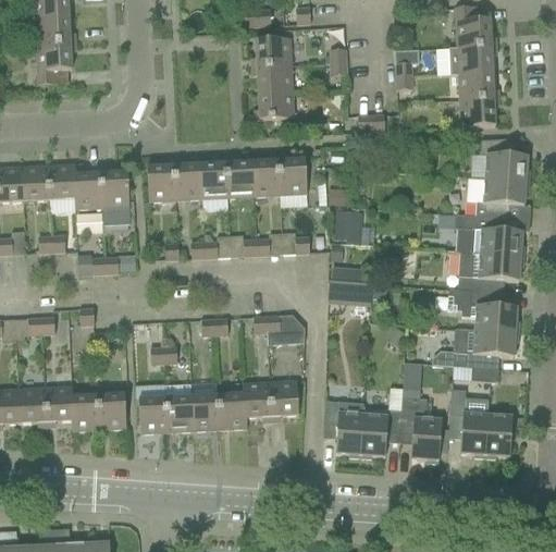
[(33,0),(35,19),(70,16),(69,0),(33,0)]
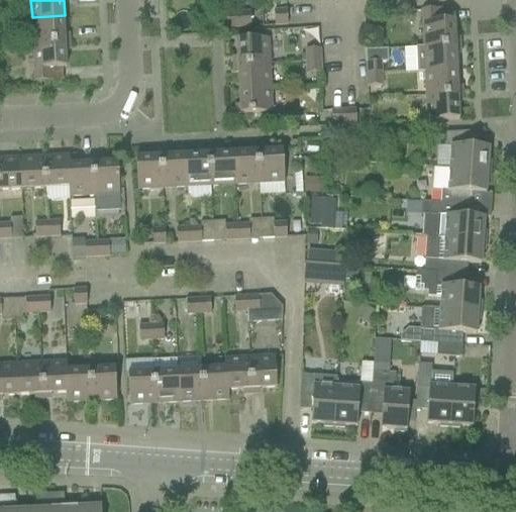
[(422,7),(424,44),(455,42),(454,18),(451,18),(450,6),(422,7)]
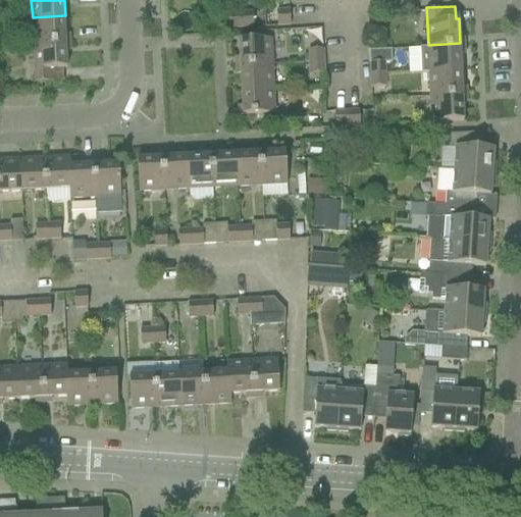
[(291,22),(290,7),(277,7),(278,22),(291,22)]
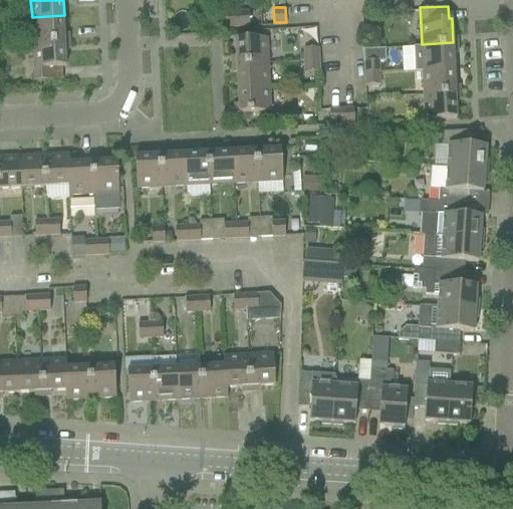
[(238,24),(237,9),(225,10),(225,25),(238,24)]
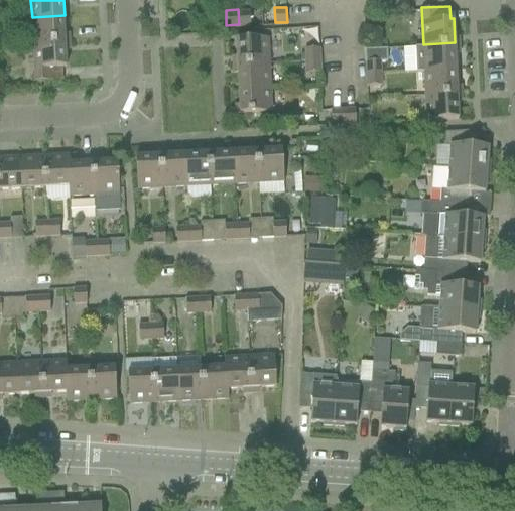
[(250,9),(238,9),(239,24),(251,23),(250,9)]
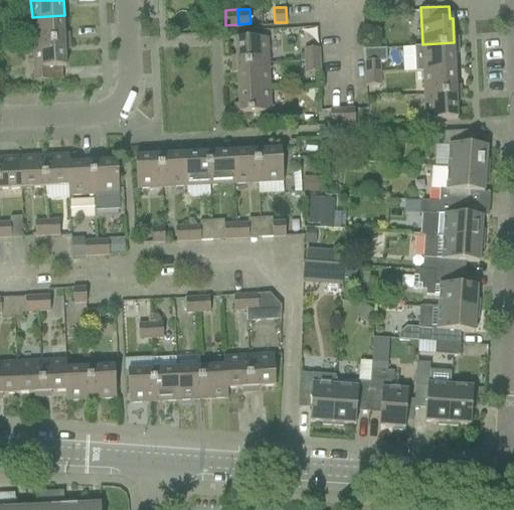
[(32,17),(33,41),(65,39),(64,15),(32,17)]
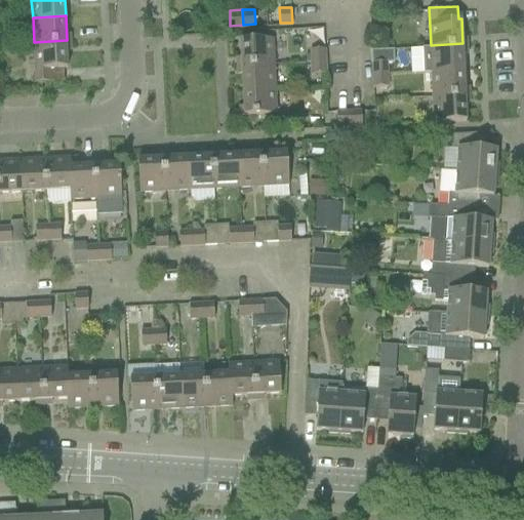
[(240,37),(242,63),(274,62),(273,36),(240,37)]
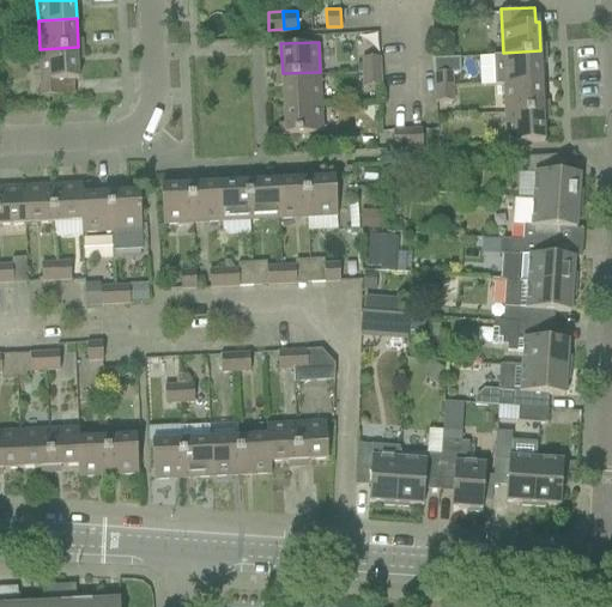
[(78,47),(40,49),(42,93),(77,91),(76,77),(79,77),(78,47)]
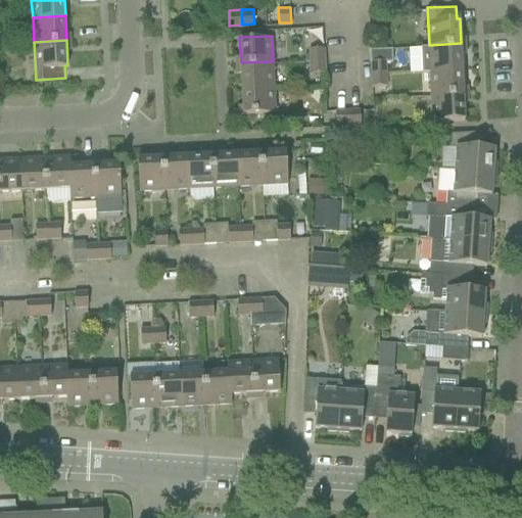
[(421,45),(410,46),(411,71),(422,69),(430,69),(462,67),(461,43),(429,45),(421,45)]
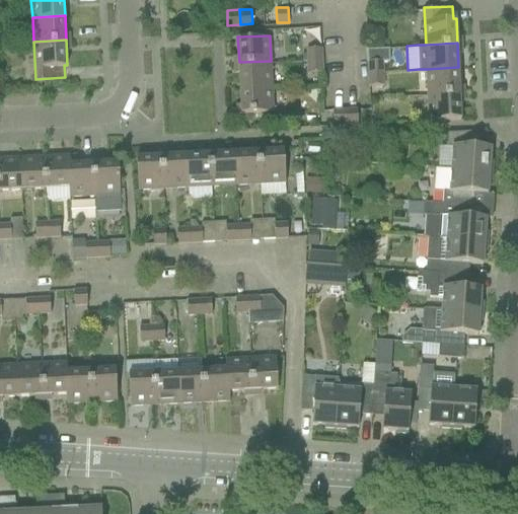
[(307,52),(302,52),(302,59),(307,59),(322,58),(322,46),(307,47),(307,52)]
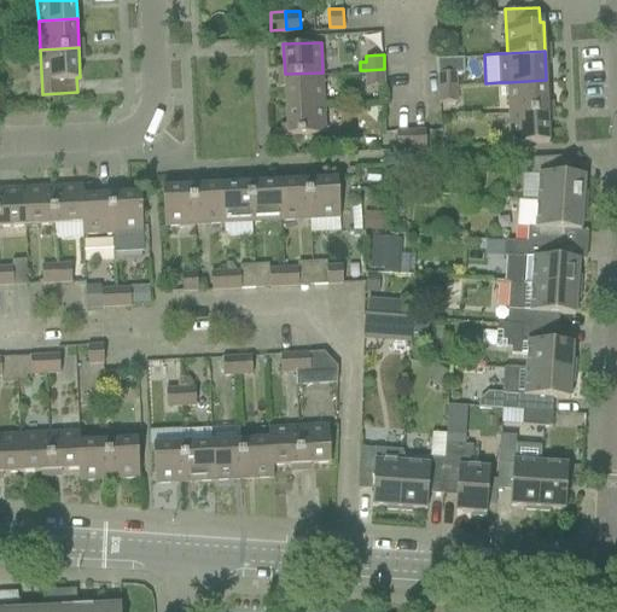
[(463,56),(437,57),(438,71),(455,70),(464,70),(463,56)]
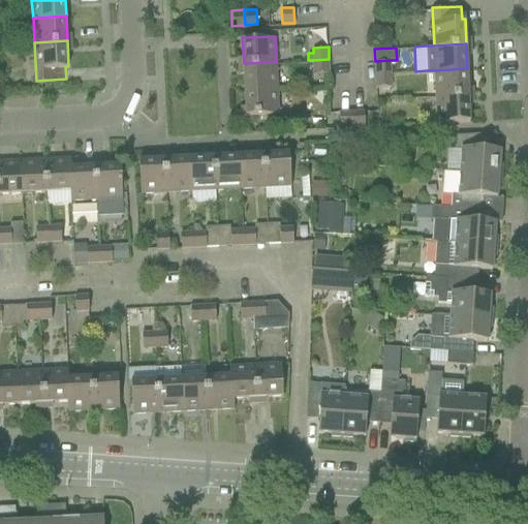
[(329,59),(313,60),(314,72),(330,71),(329,59)]
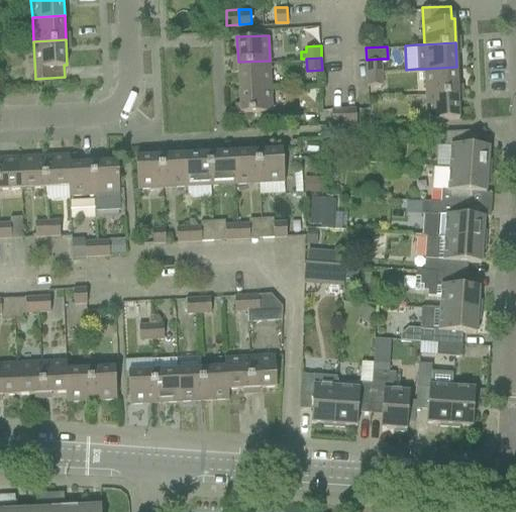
[(367,60),(367,72),(382,71),(381,59),(367,60)]
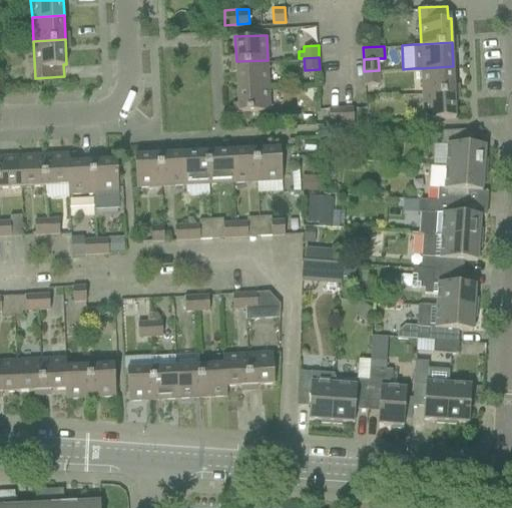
[(236,61),(237,86),(269,84),(268,60),(236,61)]
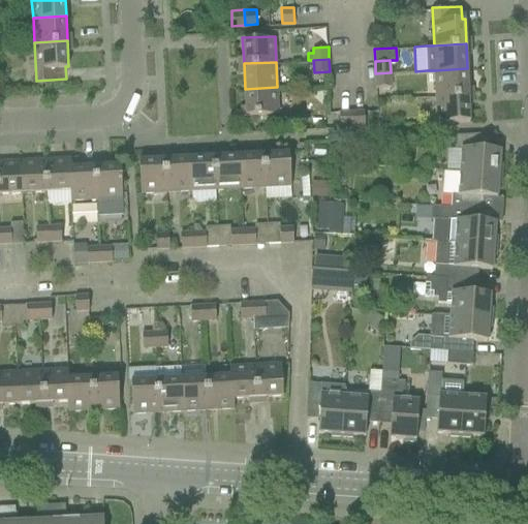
[(435,70),(436,95),(469,94),(467,68),(435,70)]
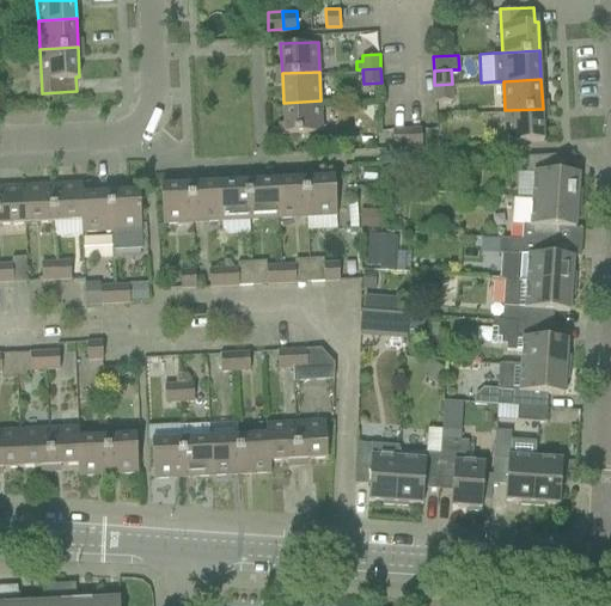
[(452,84),(434,85),(435,99),(452,98),(452,84)]
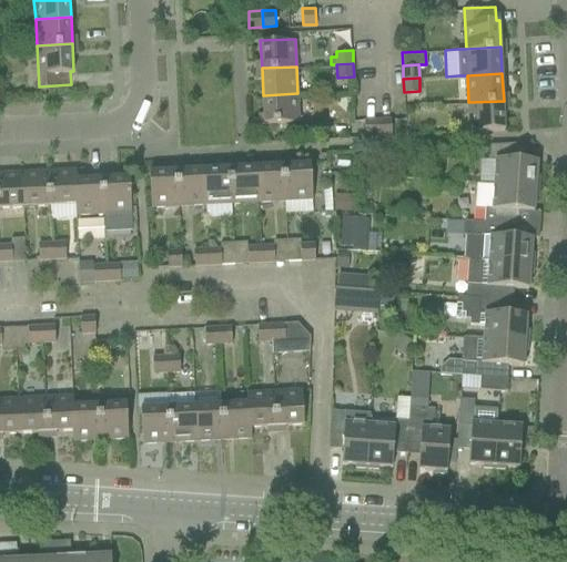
[(297,93),(263,95),(264,122),(300,121),(297,93)]
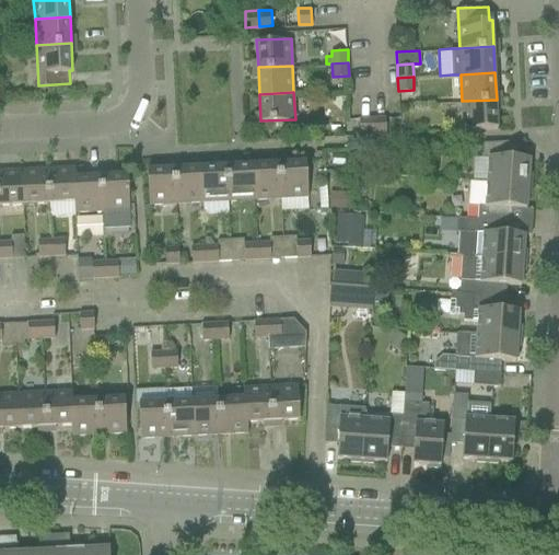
[(497,100),(462,101),(463,128),(498,126),(497,100)]
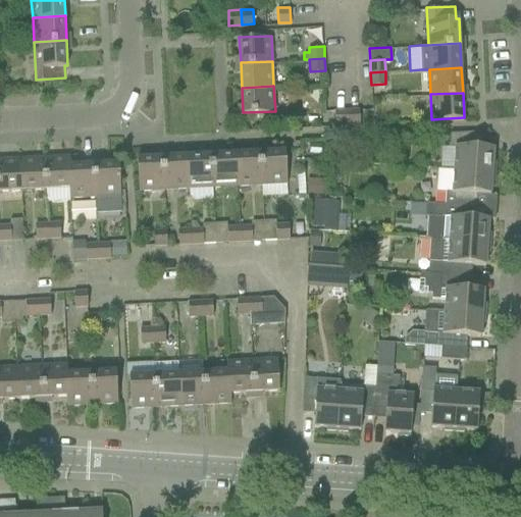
[(359,107),(347,108),(348,123),(360,122),(359,107)]
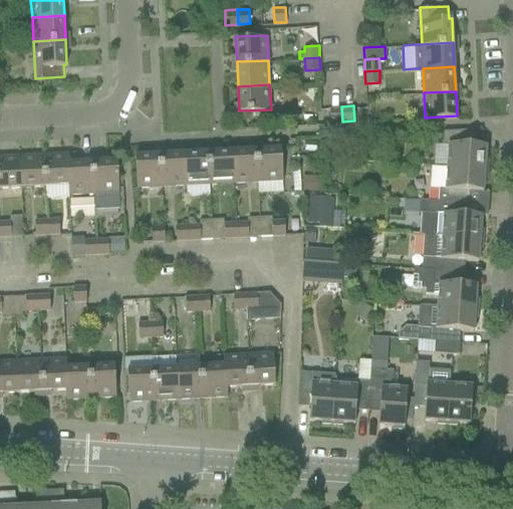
[(342,121),(341,106),(330,106),(330,122),(342,121)]
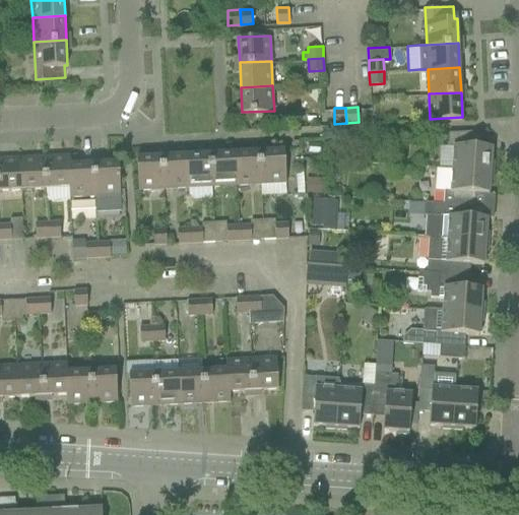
[(454,144),(452,166),(494,169),(494,157),(492,157),(492,145),(478,144),(479,129),(449,130),(448,143),(454,144)]
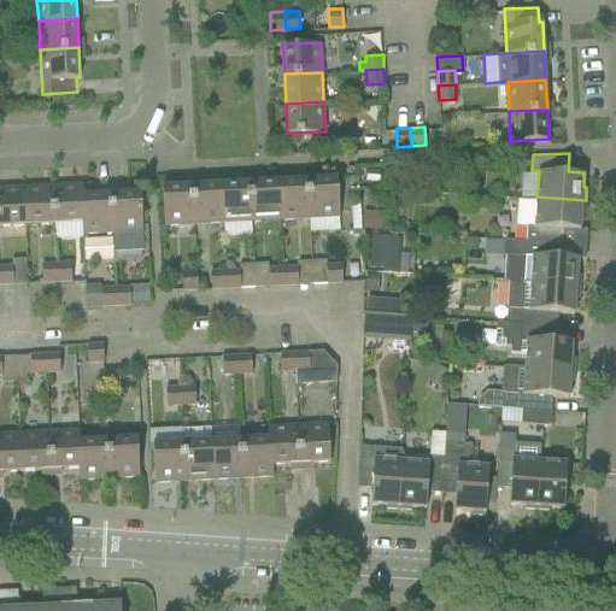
[(338,176),(309,177),(310,216),(340,213),(338,176)]
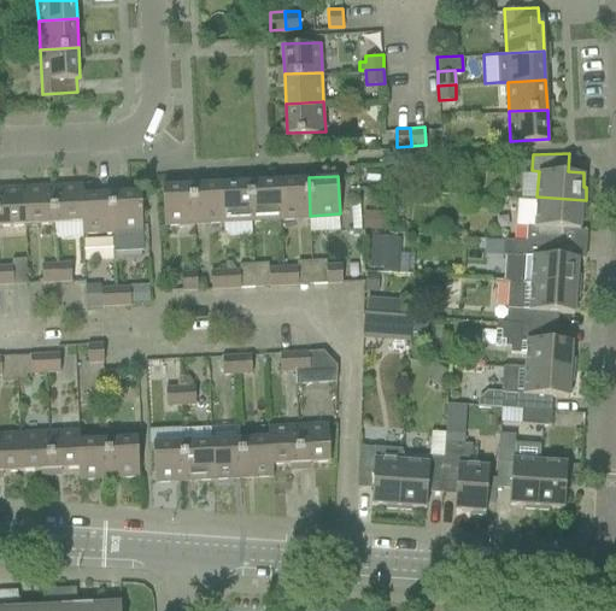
[(309,177),(280,180),(281,217),(310,216),(309,177)]
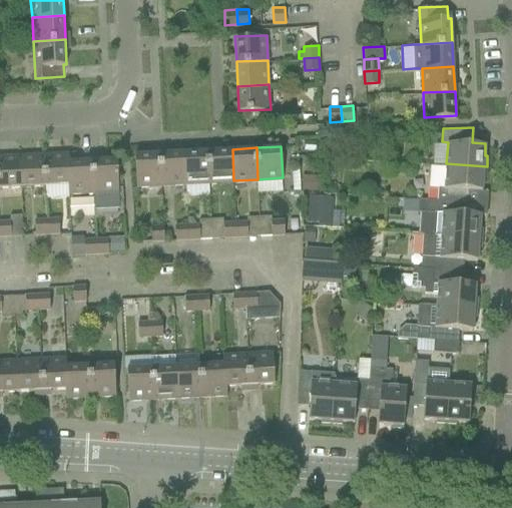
[(232,149),(208,150),(209,181),(233,180),(232,149)]
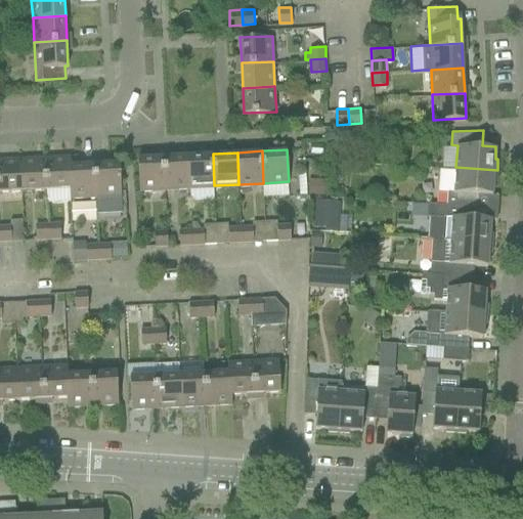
[(213,154),(187,155),(189,186),(214,185),(213,154)]
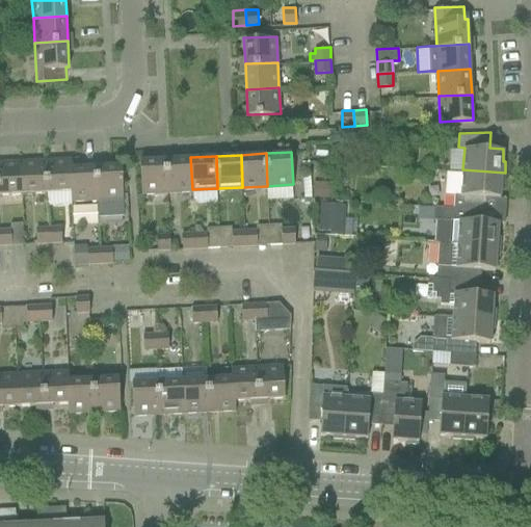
[(47,191),(72,190),(73,190),(72,167),(73,167),(72,157),(46,158),(47,191)]
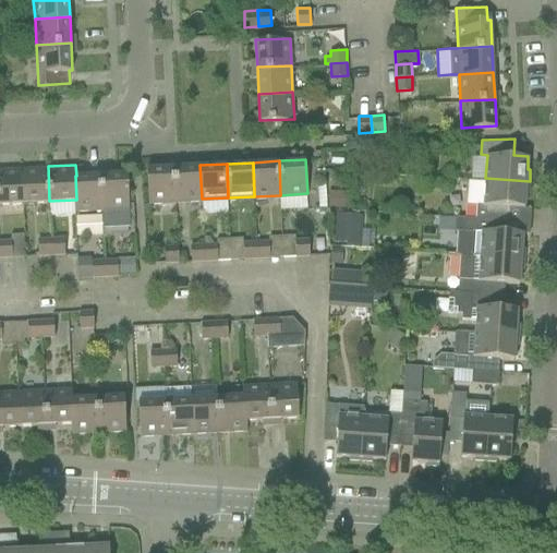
[(200,165),(173,166),(176,201),(202,199),(200,165)]
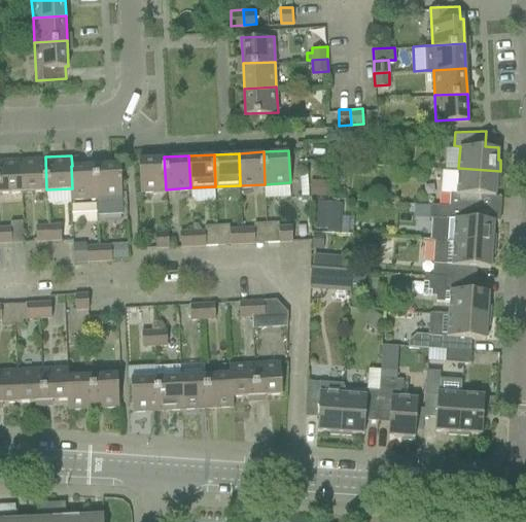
[(22,190),(46,189),(45,157),(21,159),(22,190)]
